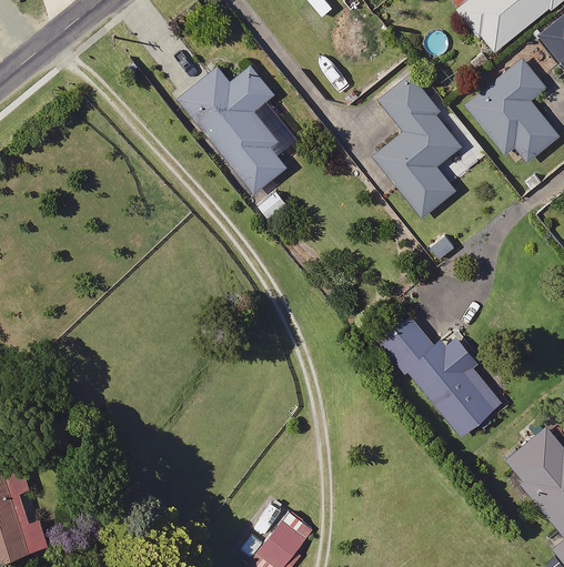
[(466,0),(456,8),(493,53),(561,0),(466,0)]
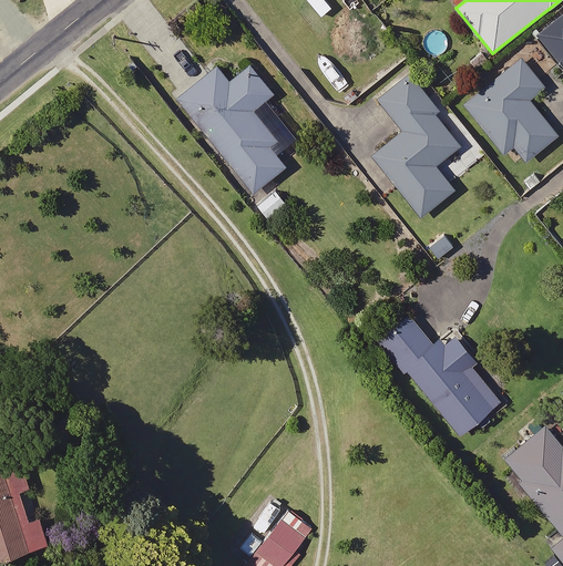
[(562,12),(535,35),(562,69),(562,12)]
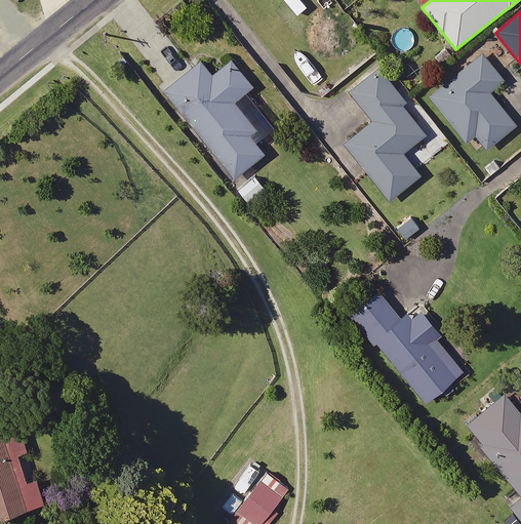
[(505,80),(482,52),(429,94),(466,142),(475,133),(486,148),(515,125),(489,91),(505,80)]
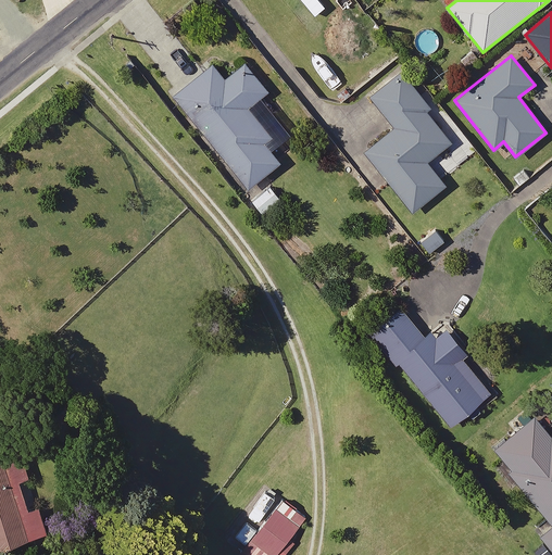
[(293,136),(263,98),(267,93),(243,64),(225,79),(211,63),(173,93),(266,211),(280,200),(262,177),(279,163),(272,153),(293,136)]
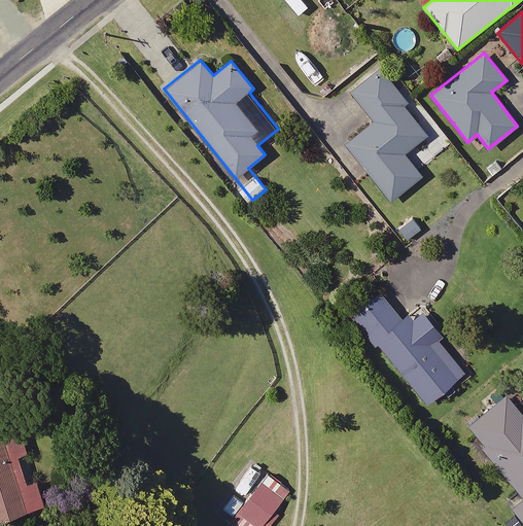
[(428,134),(380,69),(351,91),(375,121),(346,143),(390,201),(421,177),(404,153),(428,134)]
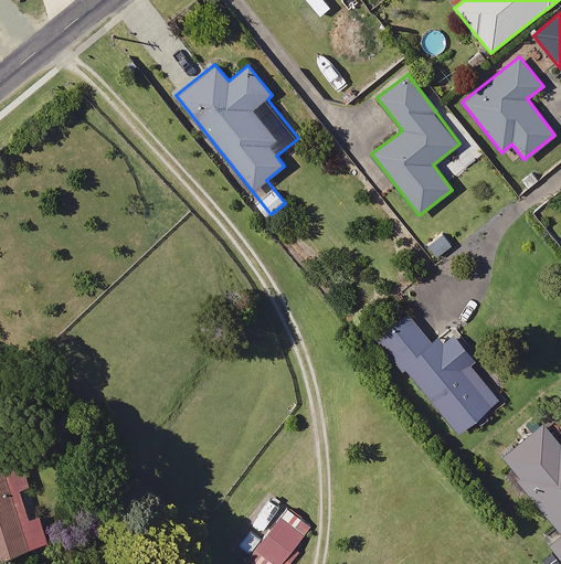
[(405,314),(376,338),(400,369),(402,366),(456,432),(501,395),(472,359),(475,357),(452,328),(430,346),(405,314)]
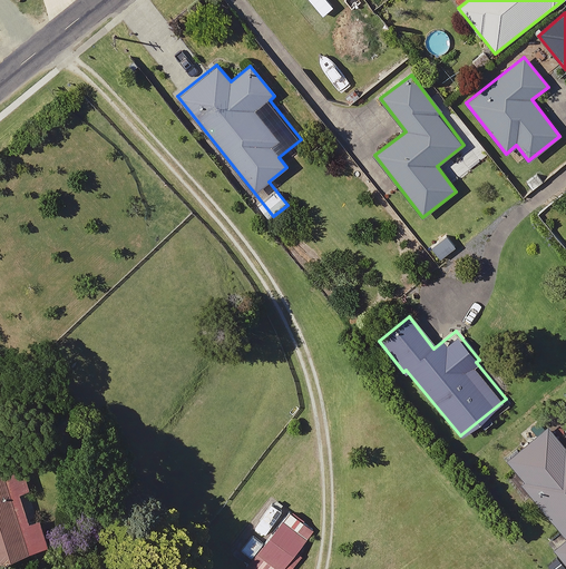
[(565,441),(554,424),(507,461),(565,538),(565,540),(555,549),(565,563),(565,441)]
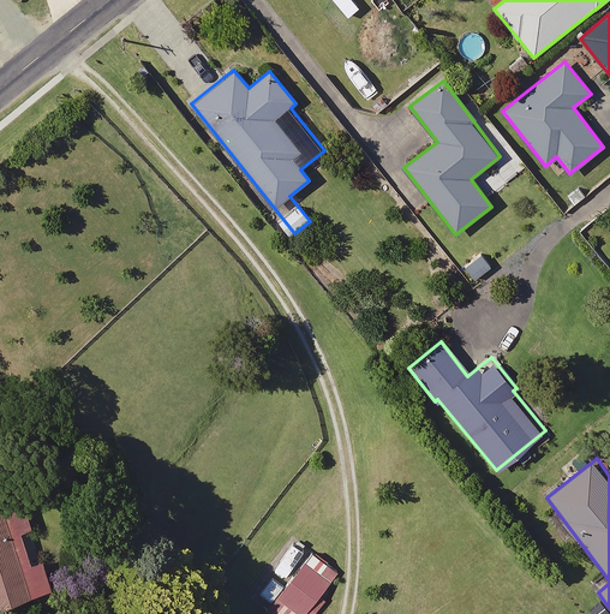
[(0,580),(33,570),(5,483),(0,484),(0,580)]
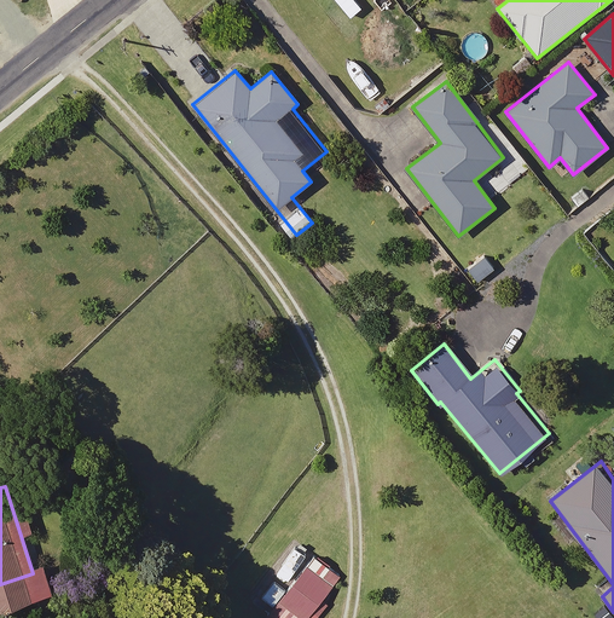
[(329,569),(313,556),(266,616),(270,617),(308,617),(332,590),(320,581),(329,569)]
